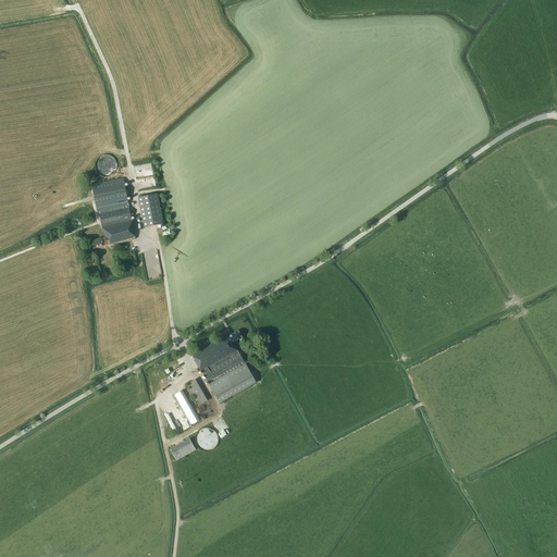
[(104,176),(107,177),(109,176),(111,176),(113,174),(114,173),(115,171),(116,169),(118,168),(118,165),(116,163),(116,161),(114,159),(113,157),(111,156),(110,155),(108,155),(106,155),(103,155),(100,156),(99,157),(97,159),(96,160),(96,162),(95,164),(95,166),(96,169),(96,171),(98,173),(99,174),(100,175),(102,176),(104,176)]
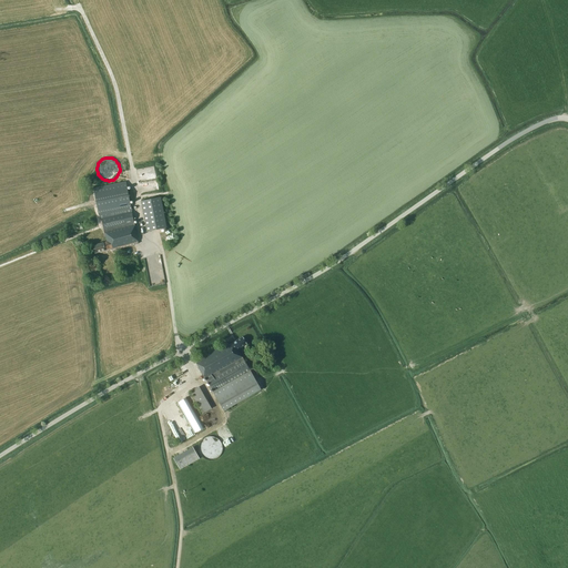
[(149,168),(139,170),(140,181),(145,180),(145,179),(150,178),(151,180),(158,179),(156,173),(151,174),(151,176),(145,178),(144,173),(141,173),(141,172),(152,170),(151,166),(149,168)]
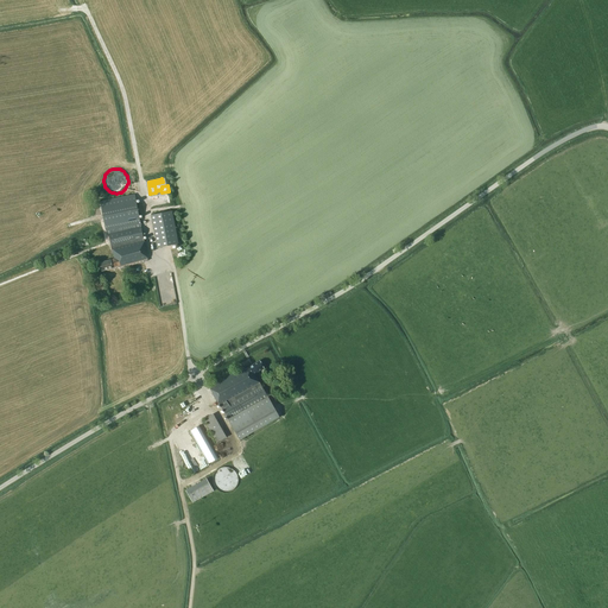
[(141,227),(134,194),(101,201),(107,230),(109,234),(114,259),(99,263),(101,271),(118,266),(119,268),(149,260),(141,227)]
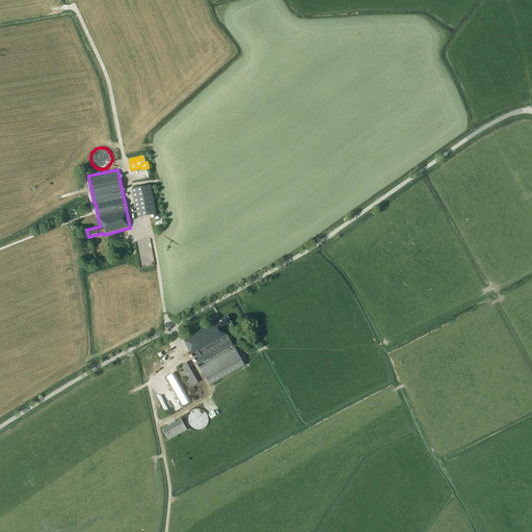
[(153,197),(151,184),(132,188),(137,216),(156,213),(160,212),(157,196),(153,197)]
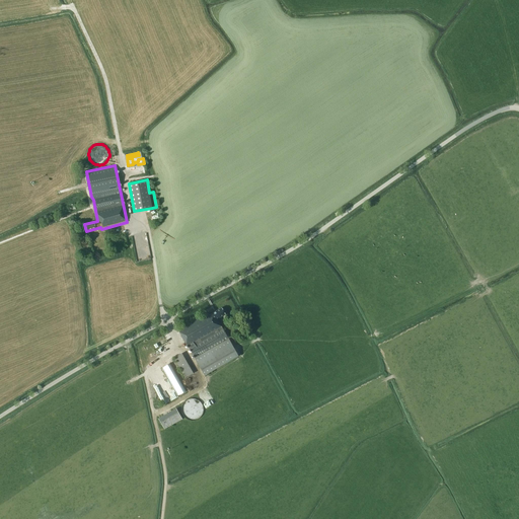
[(218,318),(219,318),(226,314),(222,307),(209,315),(208,312),(178,329),(194,357),(228,338),(218,318)]
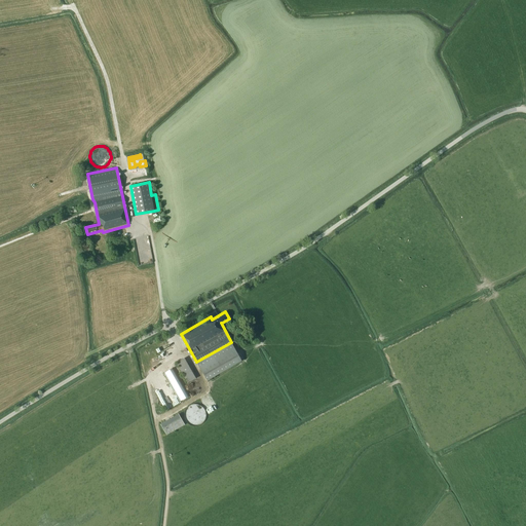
[(241,361),(232,343),(197,363),(208,380),(241,361)]
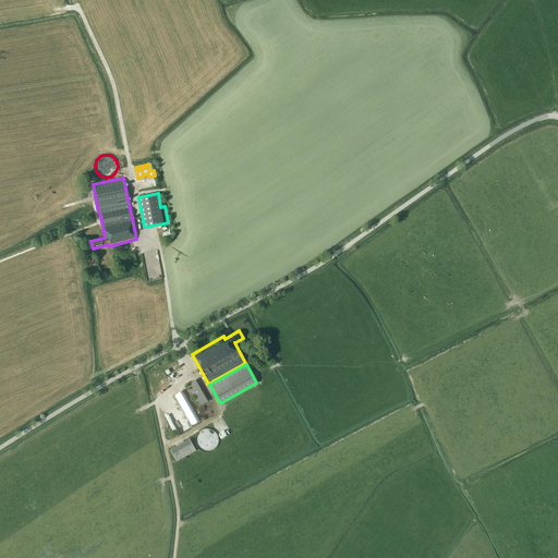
[(196,379),(186,384),(199,407),(208,401),(196,379)]
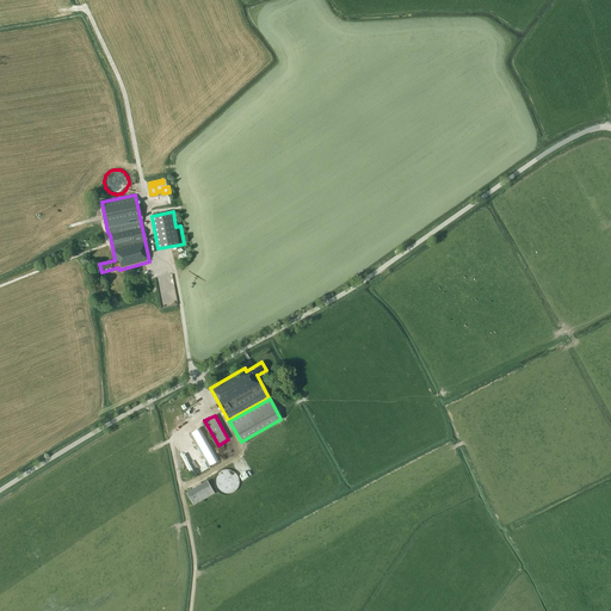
[(220,494),(223,495),(228,495),(232,494),(234,492),(238,489),(239,486),(239,481),(238,477),(235,474),(233,471),(228,470),(224,470),(221,471),(217,474),(215,476),(214,480),(214,485),(215,488),(217,492),(220,494)]
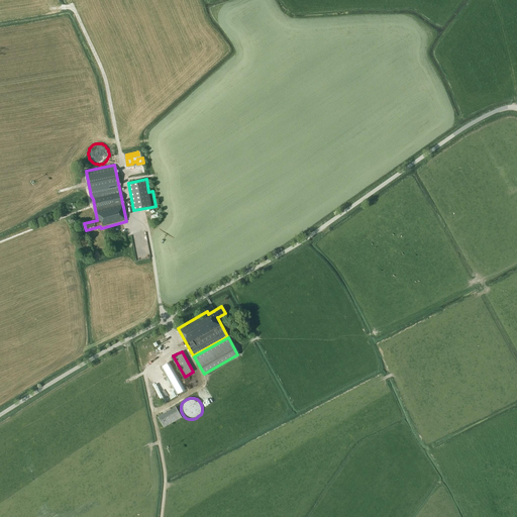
[(175,407),(158,417),(165,428),(182,417),(175,407)]
